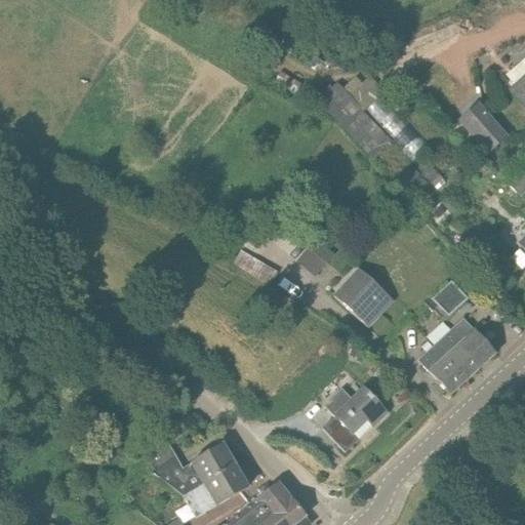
[(300,86),(280,74),(274,83),(295,95),(300,86)]
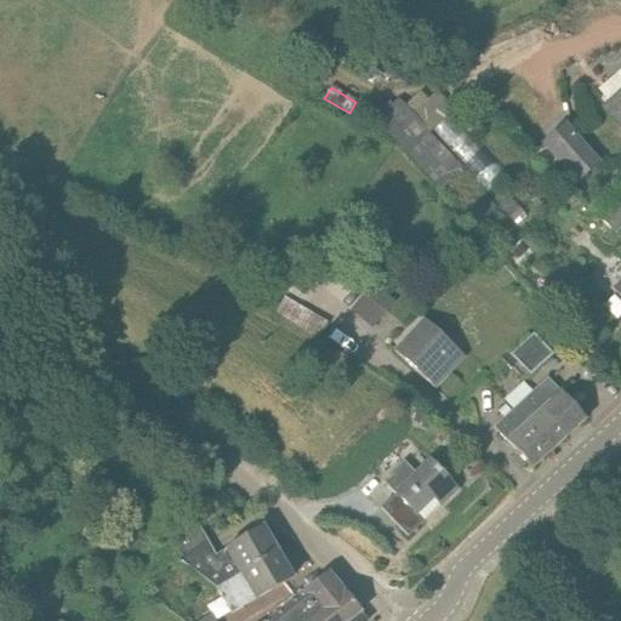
[(620,91),(609,103),(605,106),(620,123),(620,91)]
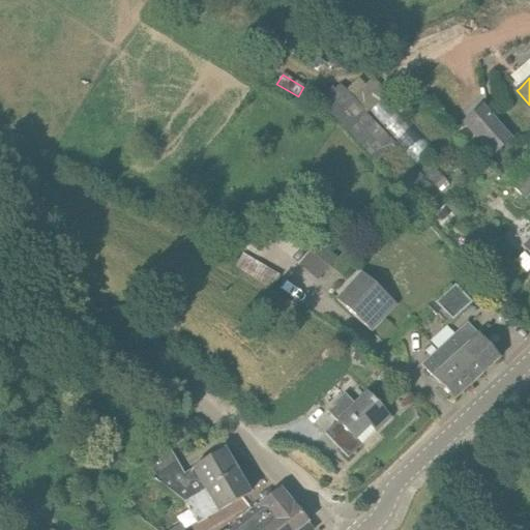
[(394,144),(352,98),(339,85),(333,89),(330,86),(327,89),(325,87),(322,85),(320,87),(318,86),(311,93),(332,117),(375,163),(394,144)]
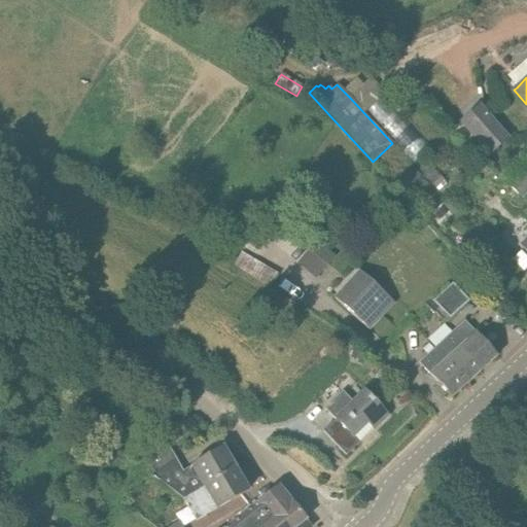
[(510,140),(480,105),(458,124),(489,157),(510,140)]
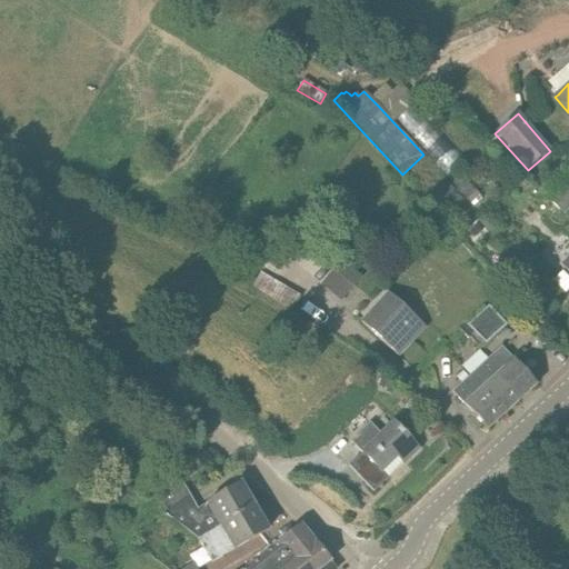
[(455,187),(467,199),(475,192),(463,179),(455,187)]
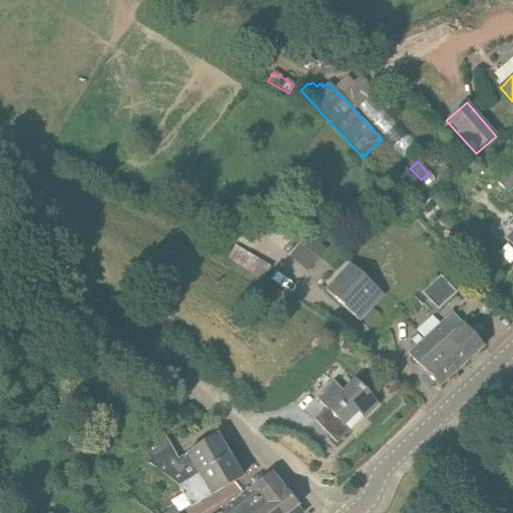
[(495,180),(507,192),(512,186),(512,161),(495,180)]
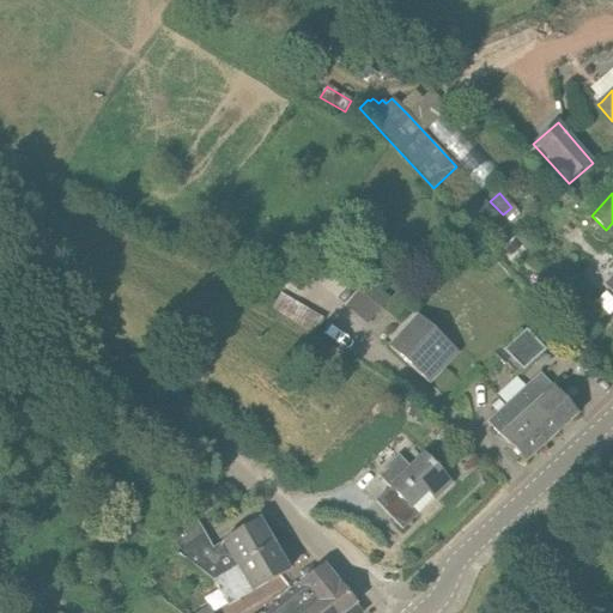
[(461,214),(469,224),(489,206),(480,196),(461,214)]
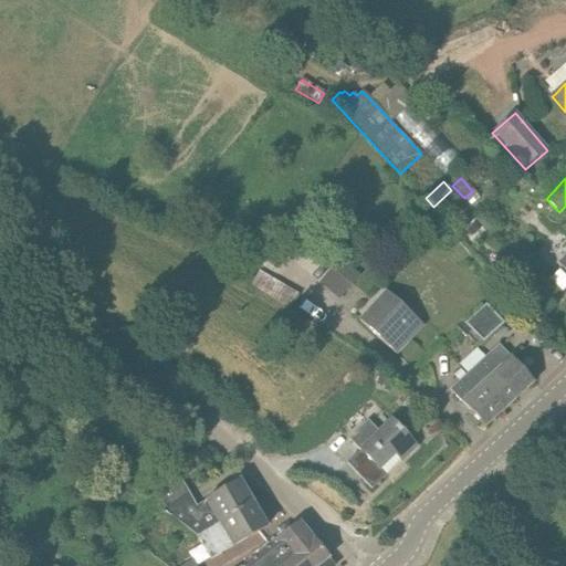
[(282,224),(290,231),(296,222),(290,217),(282,224)]
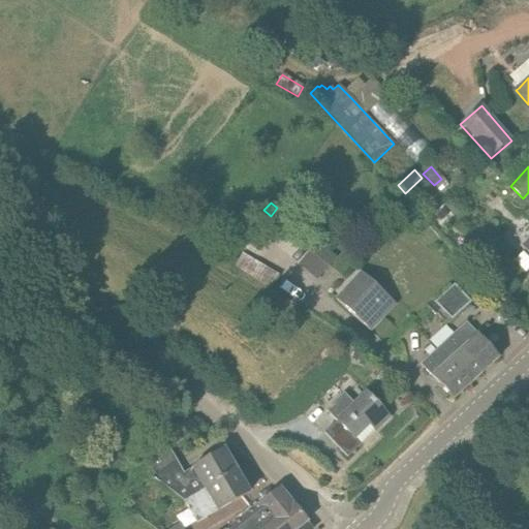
[(440,208),(433,215),(432,216),(440,225),(450,215),(442,207),(440,208)]
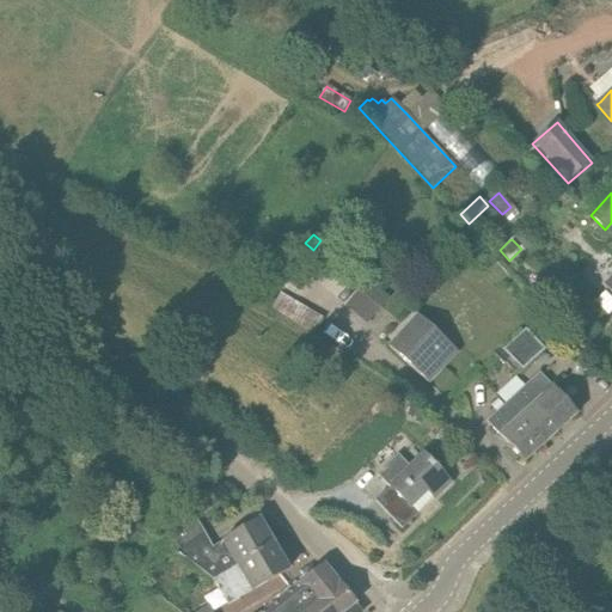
[(607,289),(595,301),(609,314),(611,310),(611,276),(603,286),(607,289)]
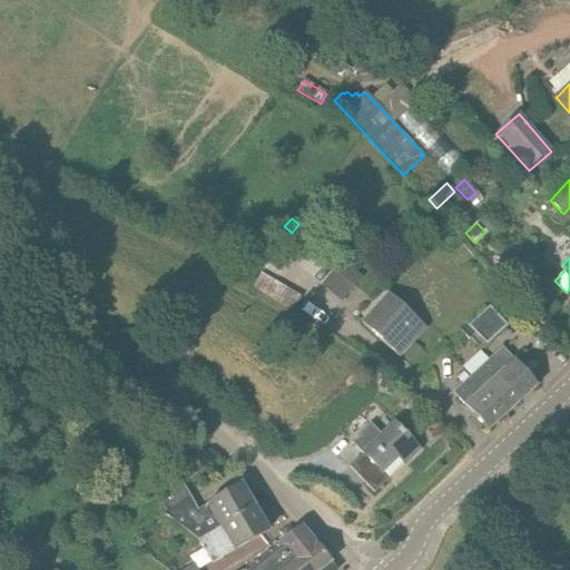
[(343,261),(321,286),(342,303),(363,277),(343,261)]
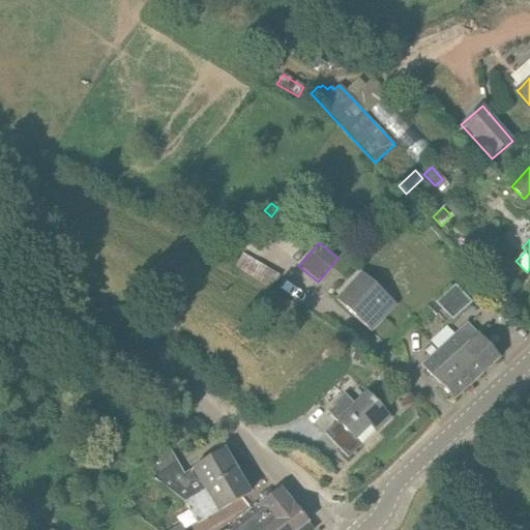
[(480,246),(473,253),(487,268),(493,262),(480,246)]
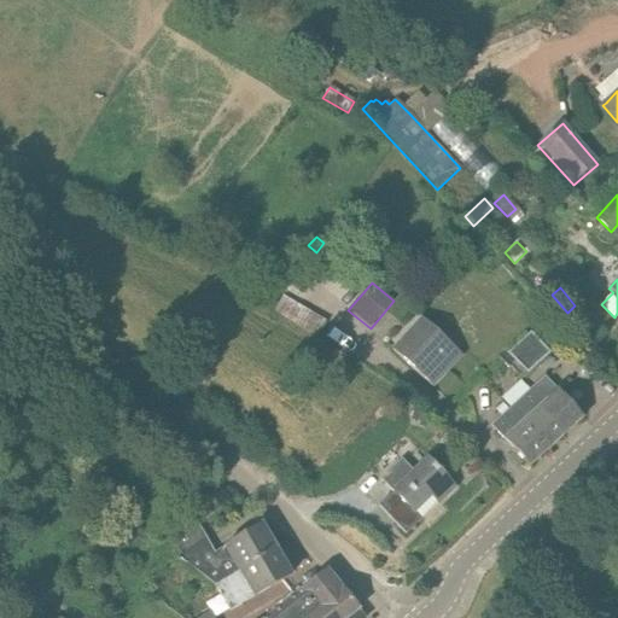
[(257,303),(316,339),(327,322),(283,296),(280,303),(263,293),(257,303)]
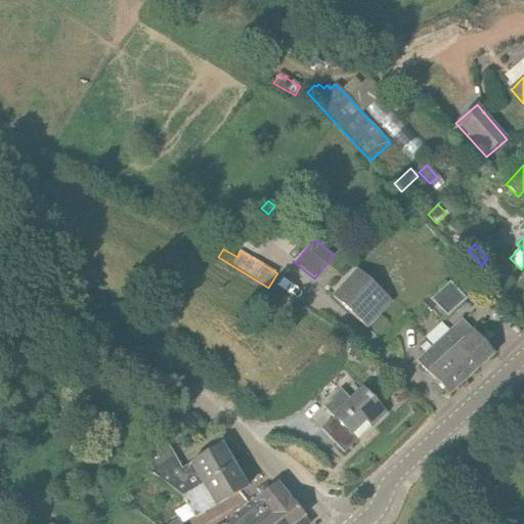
[(355,269),(332,297),(349,313),(359,322),(385,296),(374,287),(355,269)]
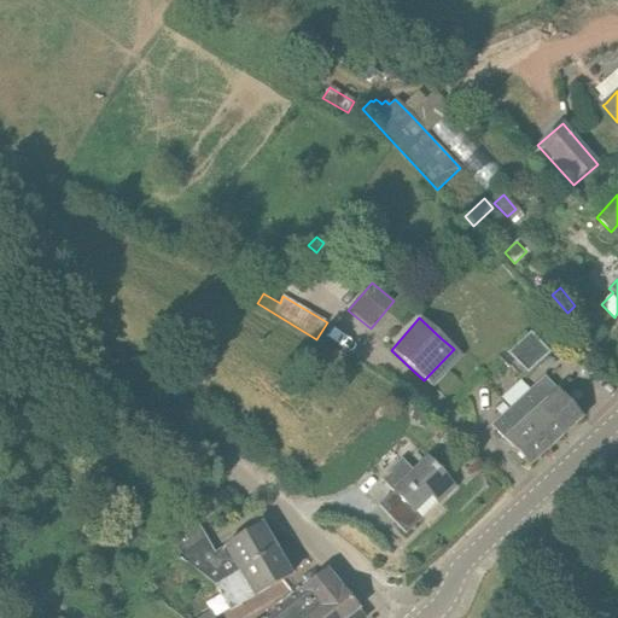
[(531,332),(507,354),(505,351),(503,349),(497,354),(509,366),(511,366),(518,373),(524,368),(529,373),(551,353),(531,332)]
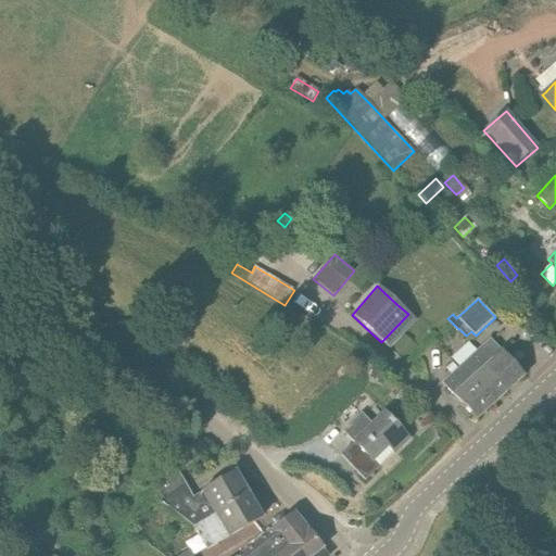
[(466,361),(500,397),(523,376),(490,339),(466,361)]
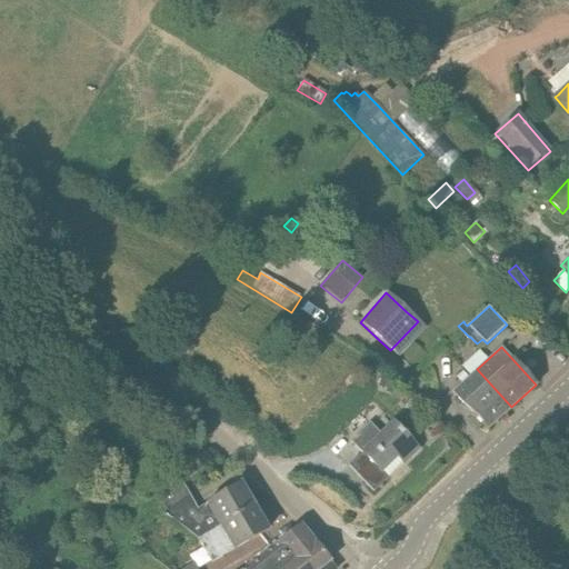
[(462,403),(465,406),(466,407),(472,413),(487,430),(511,407),(477,369),(468,378),(462,371),(456,378),(461,383),(452,392),(462,403)]
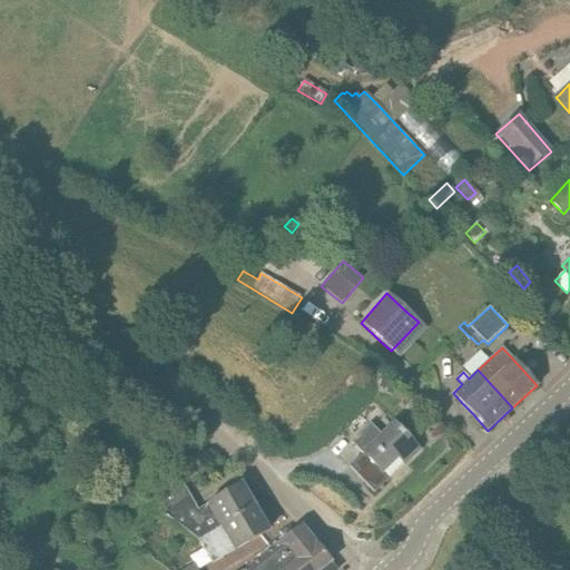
[(379,387),(393,392),(395,381),(382,376),(379,387)]
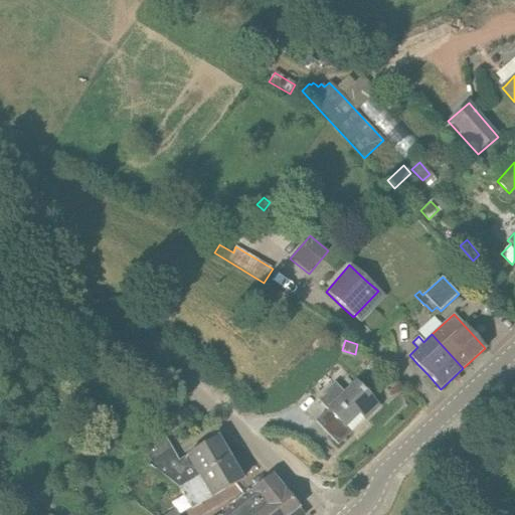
[(318,399),(328,410),(315,421),(338,446),(351,433),(345,426),(359,413),(365,419),(378,406),(356,383),(344,394),(334,384),(318,399)]
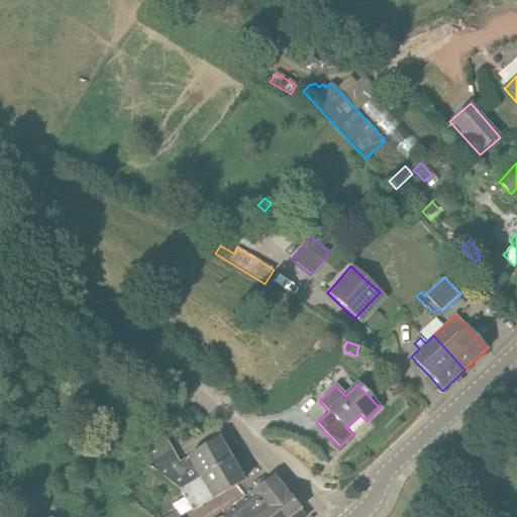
[(218,439),(180,461),(166,435),(142,449),(150,463),(148,464),(179,489),(229,459),(218,439)]
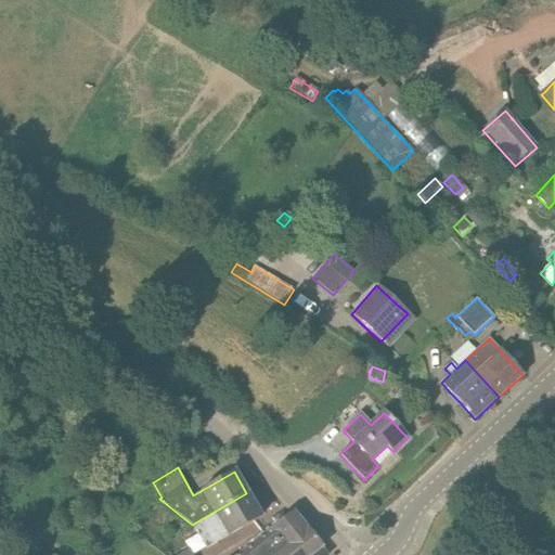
[(206,549),(210,546),(260,517),(246,493),(192,525),(206,549)]
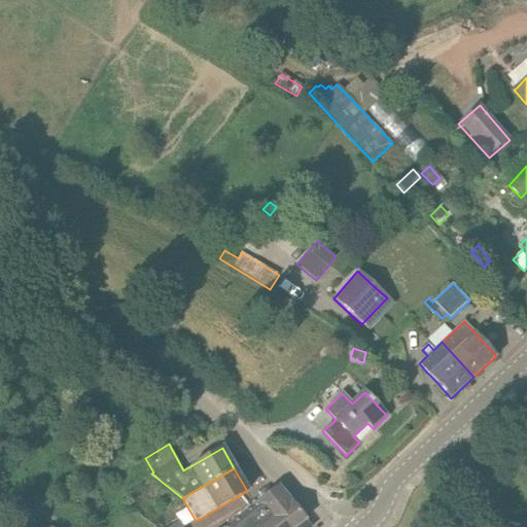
[(226,526),(309,526),(290,502),(289,503),(277,488),(261,501),(226,526)]
